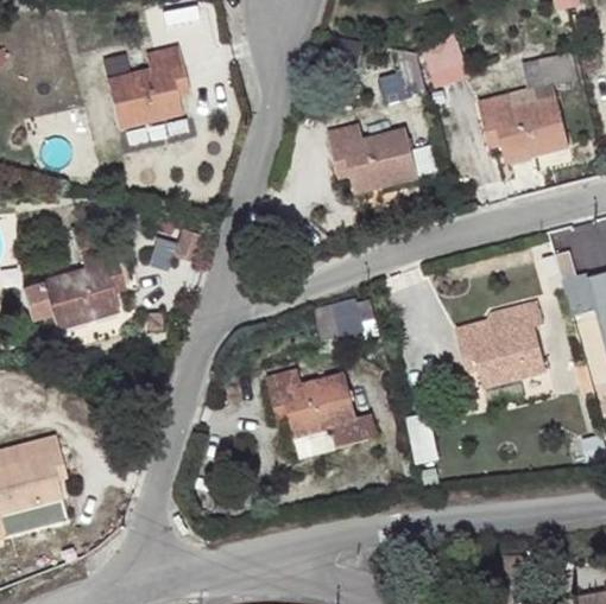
[(566,6),(565,0),(553,0),(554,10),(566,6)]
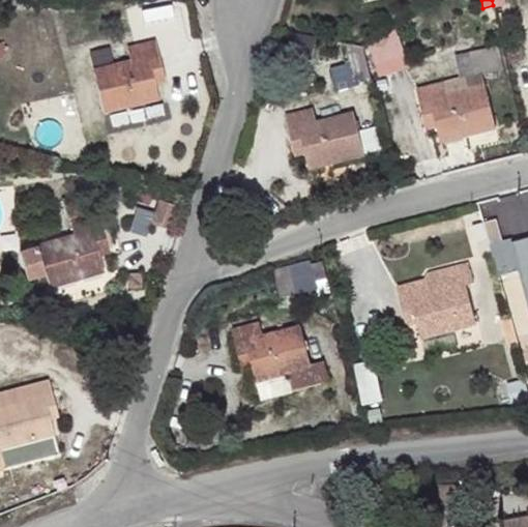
[(368,35),(378,70),(409,62),(399,26),(368,35)]
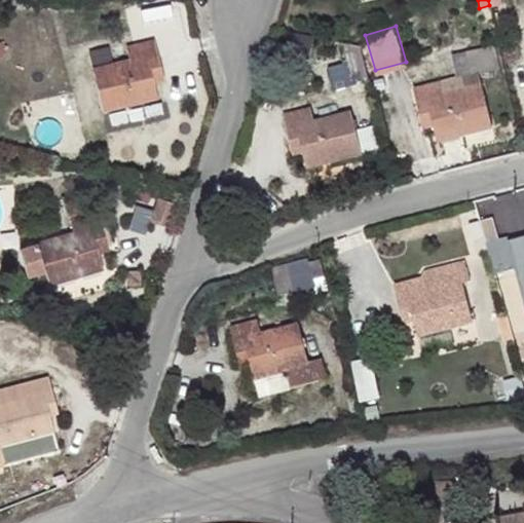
[(367,79),(358,44),(337,39),(348,83),(367,79)]
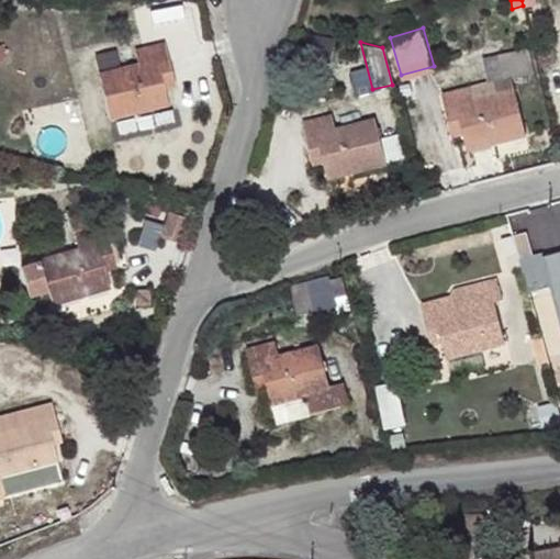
[(158,60),(167,58),(163,43),(135,49),(138,63),(98,74),(109,114),(142,107),(141,103),(167,97),(164,85),(158,60)]
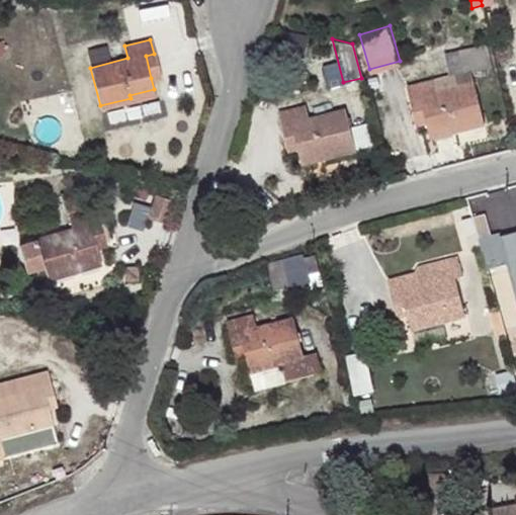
[(442,53),(448,77),(470,71),(470,73),(491,68),(485,44),(442,53)]
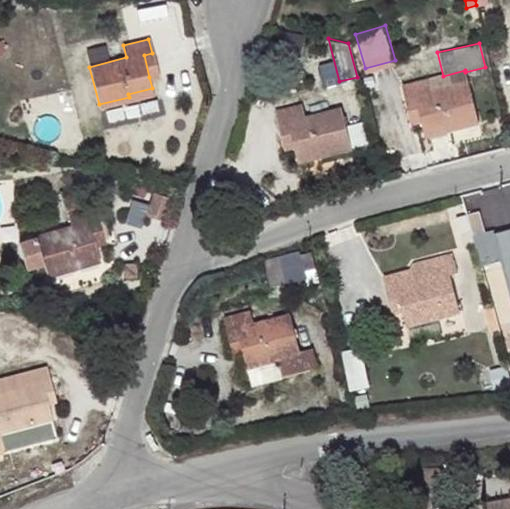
[(126,57),(123,45),(86,54),(89,67),(126,57)]
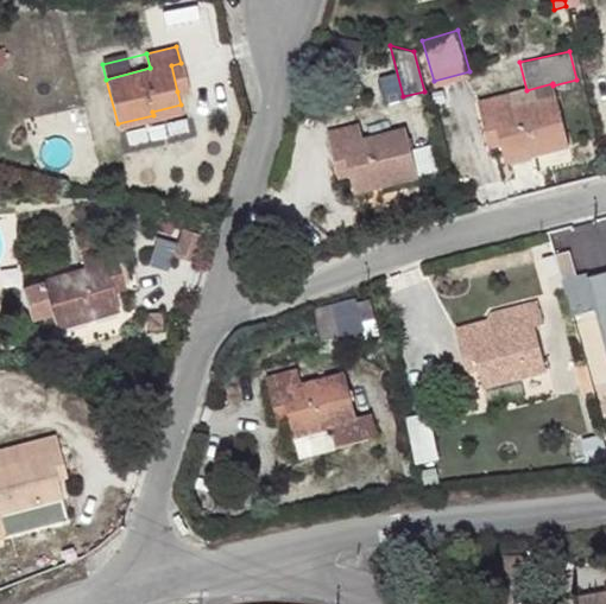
[(187,89),(181,63),(171,65),(177,91),(187,89)]
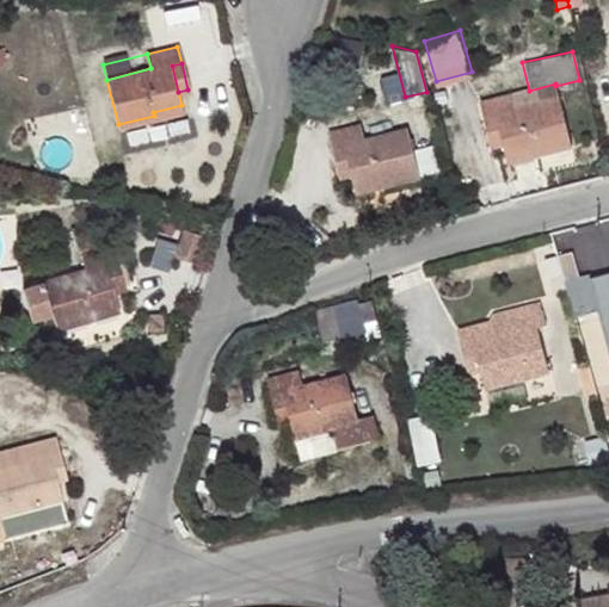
[(481,103),(486,119),(496,117),(503,143),(506,156),(534,149),(535,154),(570,144),(555,86),(555,84),(529,91),(481,103)]
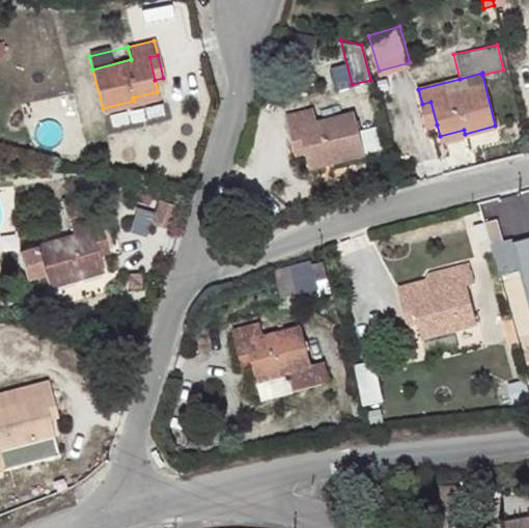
[(159,95),(158,91),(133,98),(134,101),(159,95)]
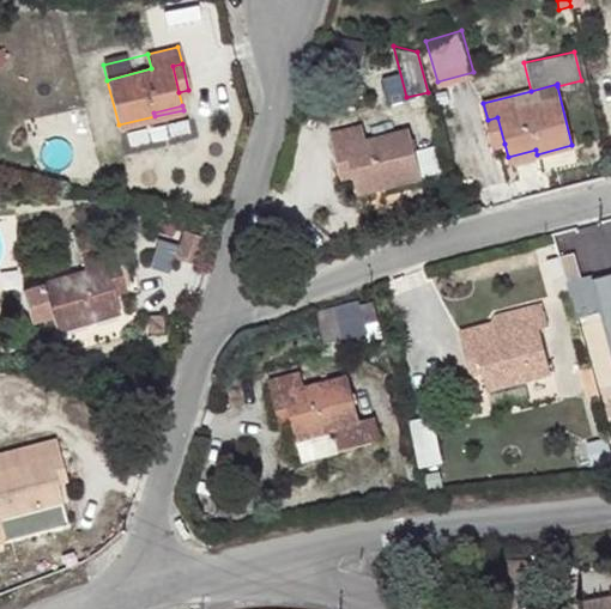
[(497,117),(488,120),(494,146),(504,144),(497,117)]
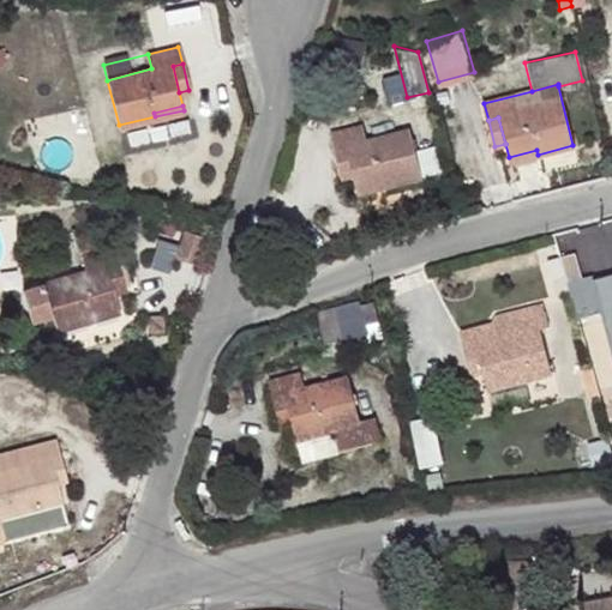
[(331,134),(335,150),(345,149),(352,174),(355,187),(382,181),(383,186),(419,176),(408,131),(365,142),(360,127),(331,134)]
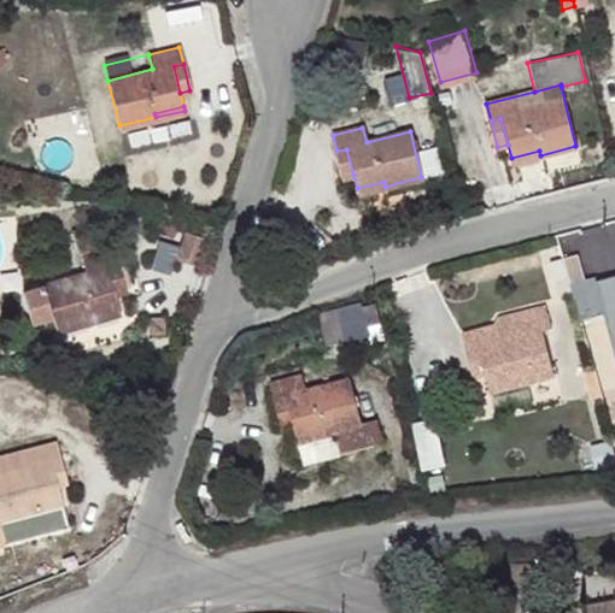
[(346,149),(337,151),(344,177),(353,175),(346,149)]
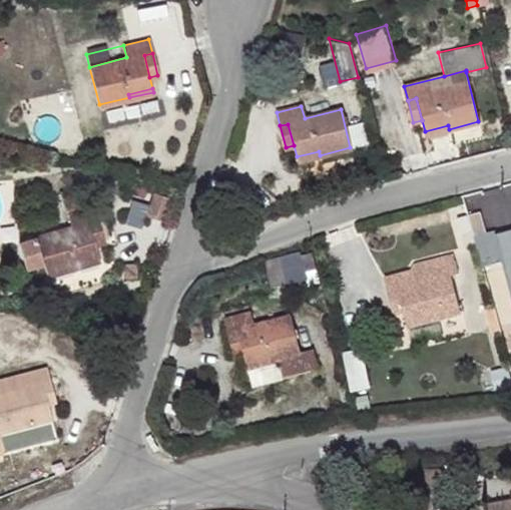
[(448,125),(425,131),(426,135),(449,129),(448,125)]
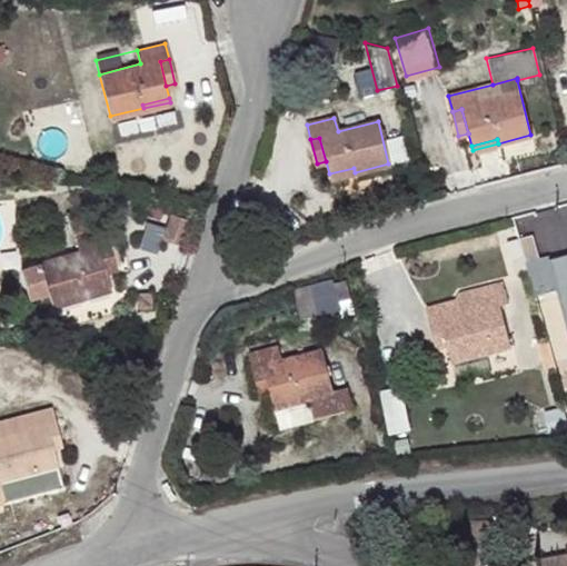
[(330,178),(355,172),(354,168),(329,174),(330,178)]
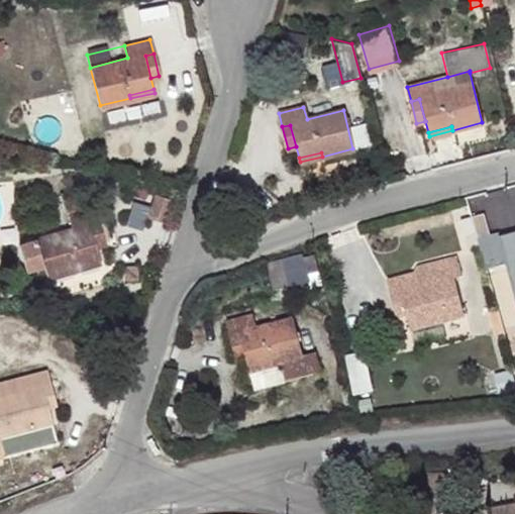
[(57,188),(38,194),(44,213),(63,207),(57,188)]
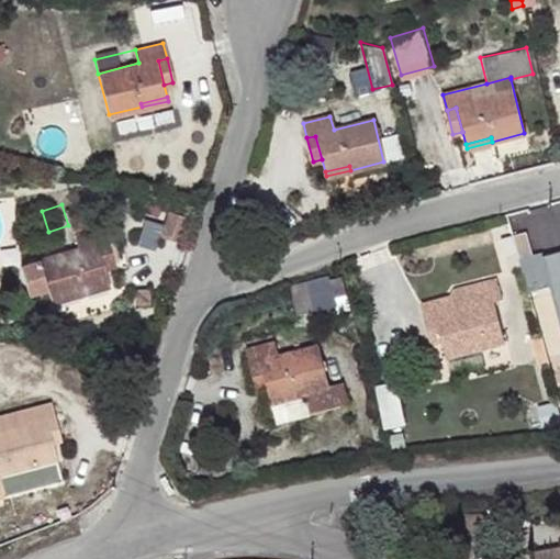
[(188,211),(167,205),(158,234),(179,239),(188,211)]
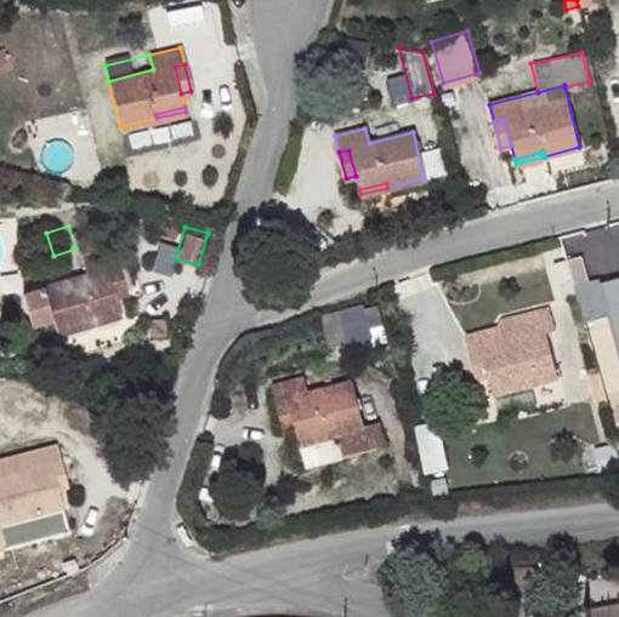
[(106,268),(117,266),(112,249),(81,257),(86,274),(22,293),(32,326),(52,319),(56,332),(92,321),(91,316),(118,308),(113,295),(106,268)]
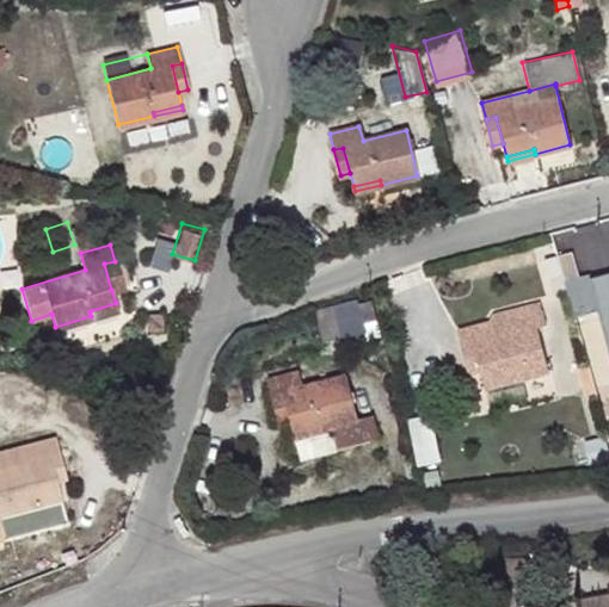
[(122,286),(115,261),(104,264),(111,290),(122,286)]
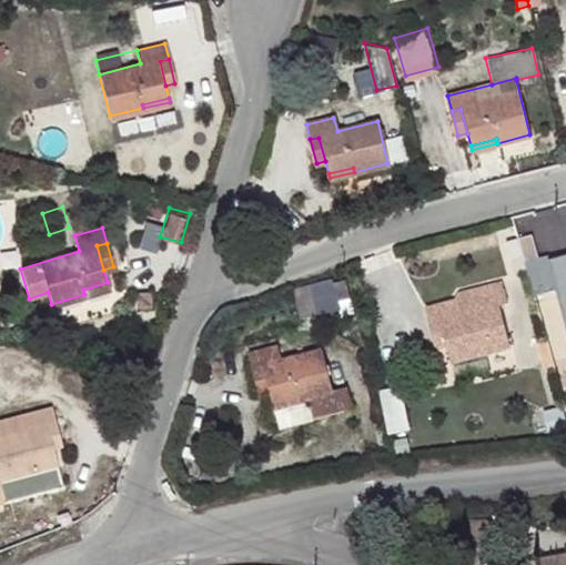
[(532,252),(522,255),(526,271),(537,268),(532,252)]
